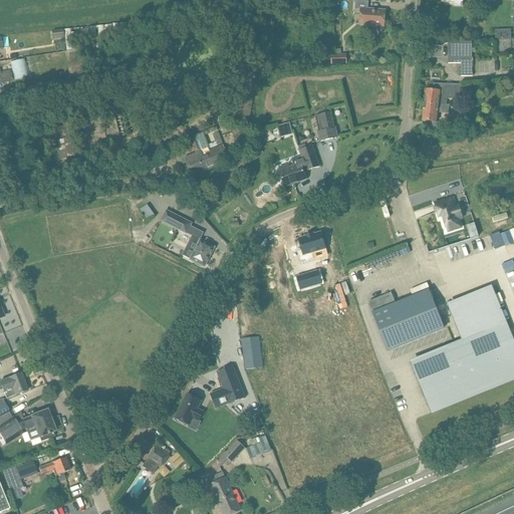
[(355,0),(354,8),(360,9),(359,25),(383,27),(383,22),(386,22),(388,21),(388,17),(387,15),(384,15),(384,10),(367,9),(368,1),(355,0)]
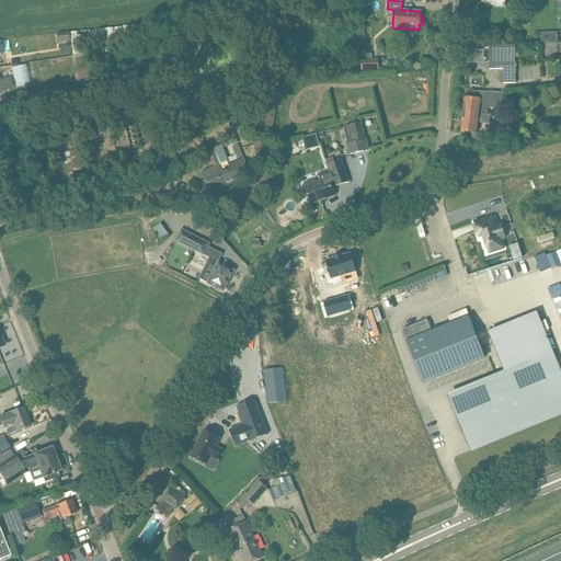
[(185,20),(158,23),(158,30),(186,26),(185,20)]
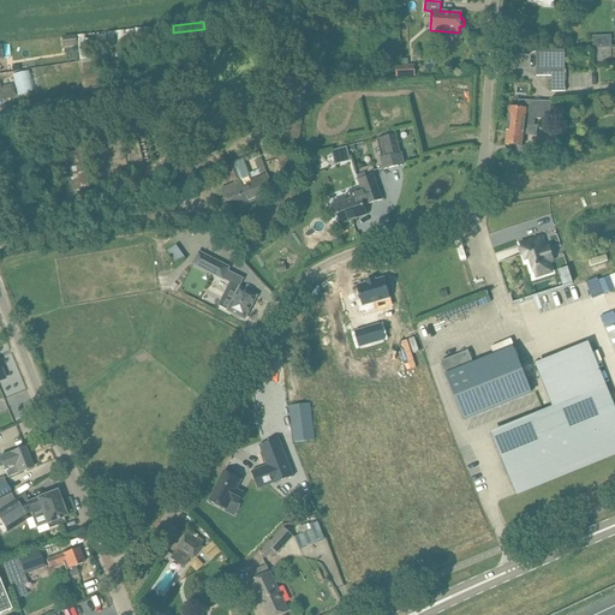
[(77,35),(63,36),(64,47),(78,46),(77,36),(77,35)]
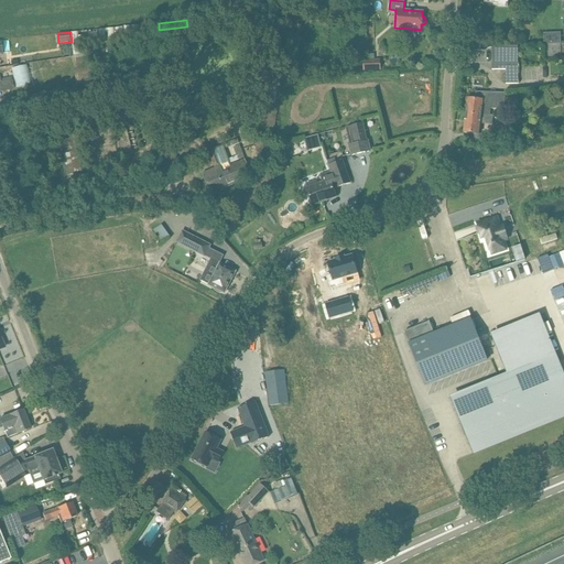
[(560,33),(544,33),(544,44),(546,44),(549,44),(560,44),(560,33)]
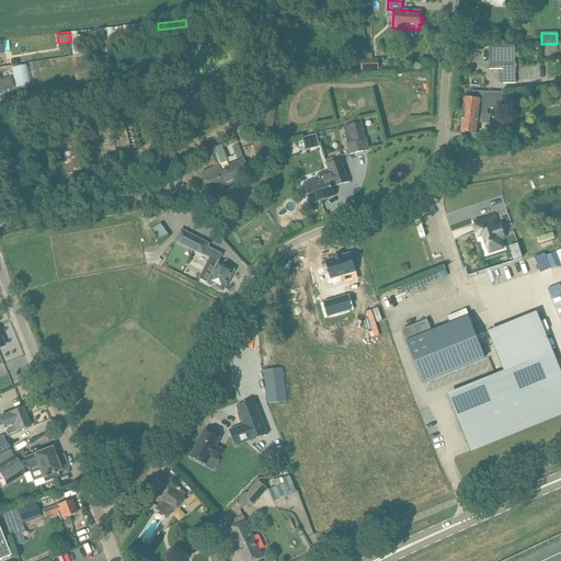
[(544,44),(544,59),(559,59),(559,44),(546,44),(544,44)]
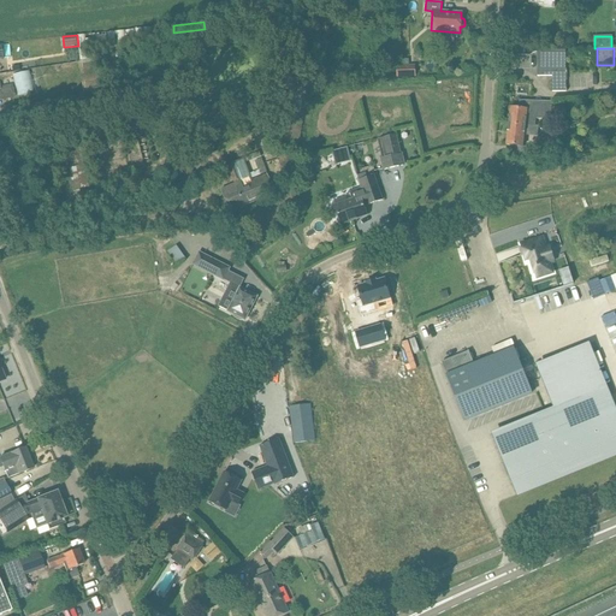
[(503,49),(503,69),(507,69),(508,69),(509,55),(529,54),(537,51),(537,49),(503,49)]
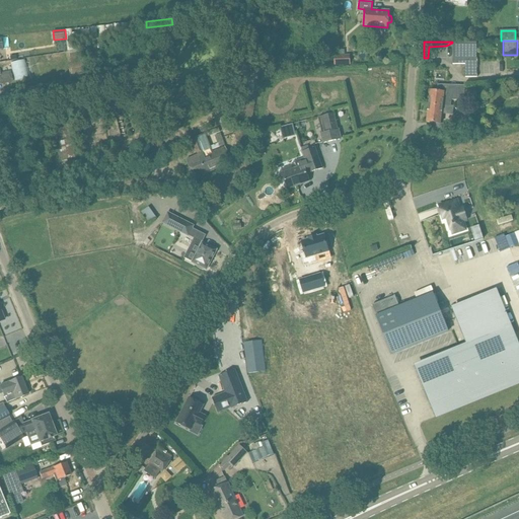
[(476,42),(452,42),(452,43),(452,65),(455,65),(464,64),(464,76),(476,76),(476,58),(476,42)]
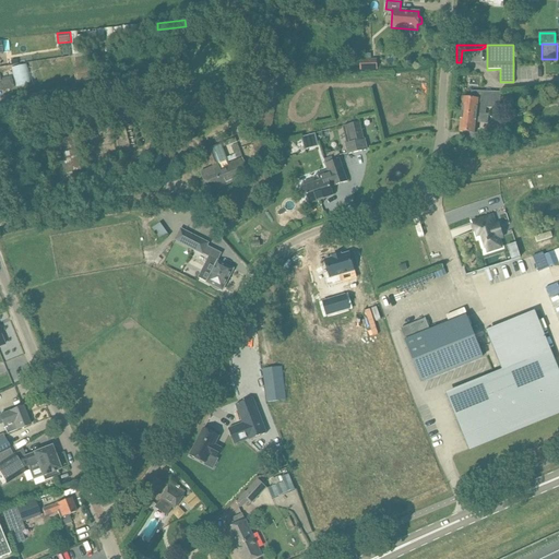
[(377,59),(359,60),(359,71),(377,70),(377,59)]
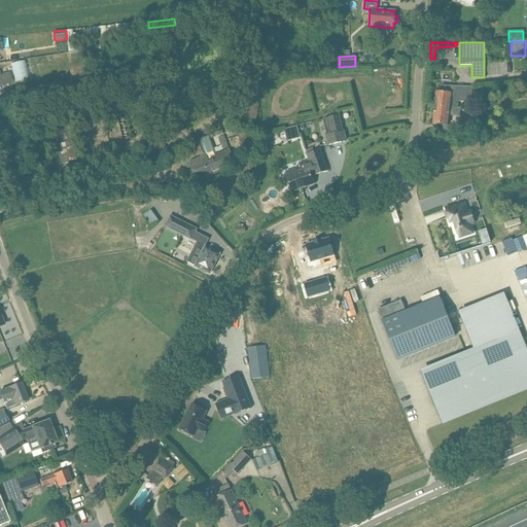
[(26,61),(10,65),(14,82),(30,79),(26,61)]
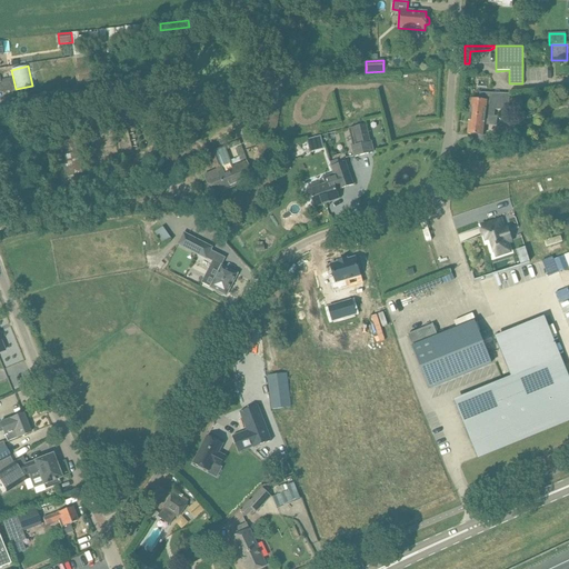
[(0,81),(0,85),(0,92),(13,90),(11,78),(0,79),(0,81)]
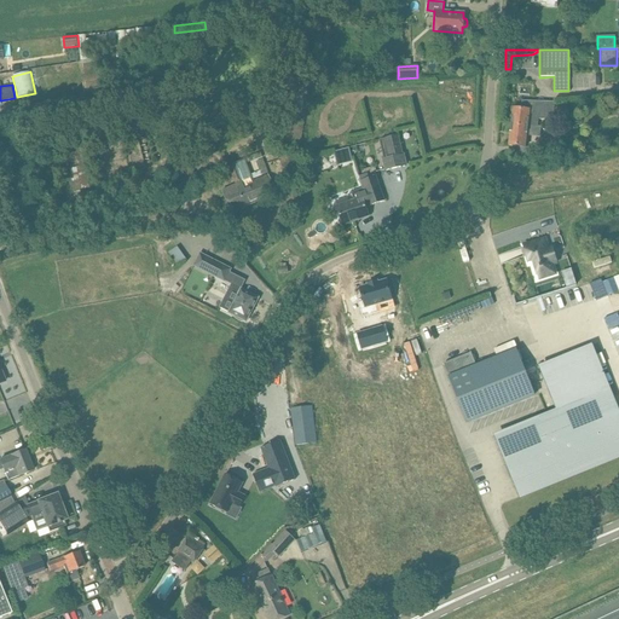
[(74,88),(65,88),(69,108),(76,106),(74,88)]
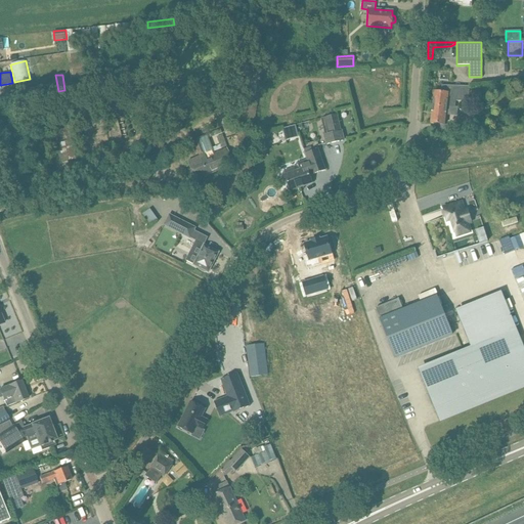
[(323,84),(309,86),(310,98),(325,96),(323,84)]
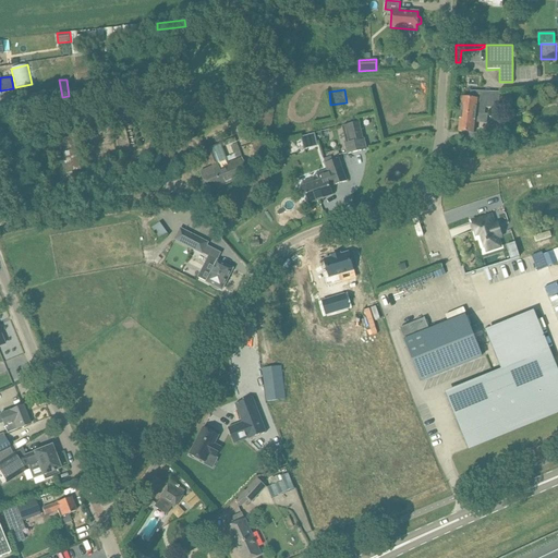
[(462,98),(461,112),(485,113),(486,109),(498,109),(498,97),(498,93),(498,92),(472,91),(471,99),(462,98)]
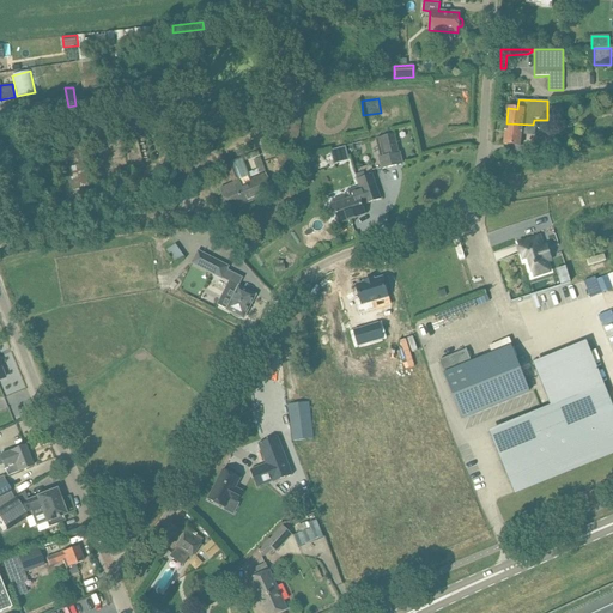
[(547,107),(547,120),(563,120),(563,107),(547,107)]
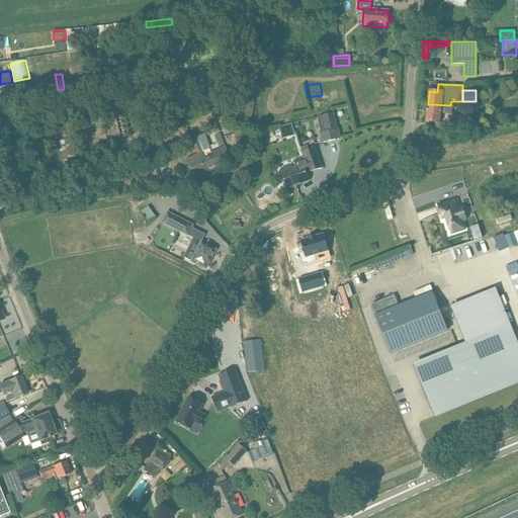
[(38,94),(21,97),(22,102),(39,99),(38,94)]
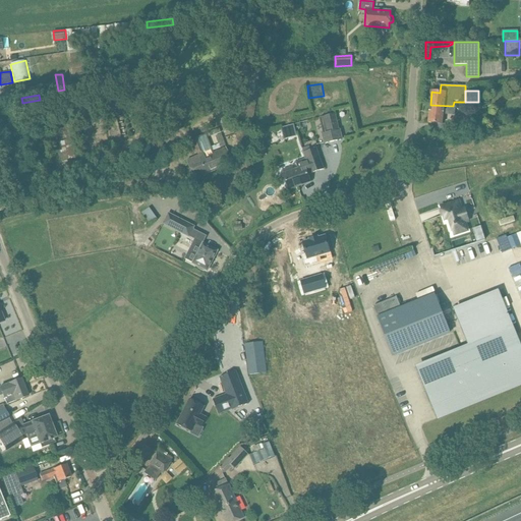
[(11,98),(0,99),(0,112),(13,110),(11,98)]
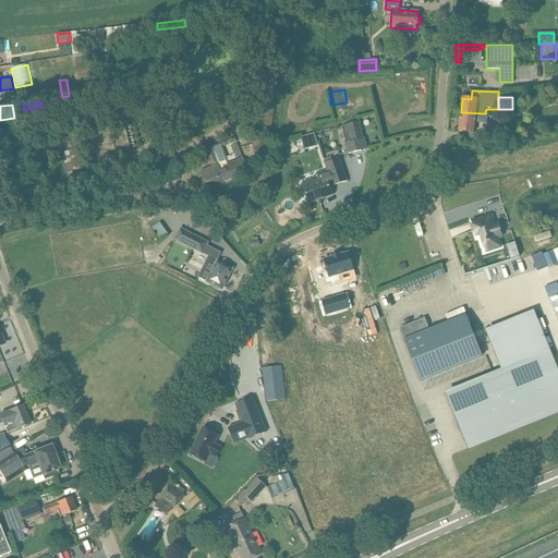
[(291,119),(307,116),(305,106),(289,109),(291,119)]
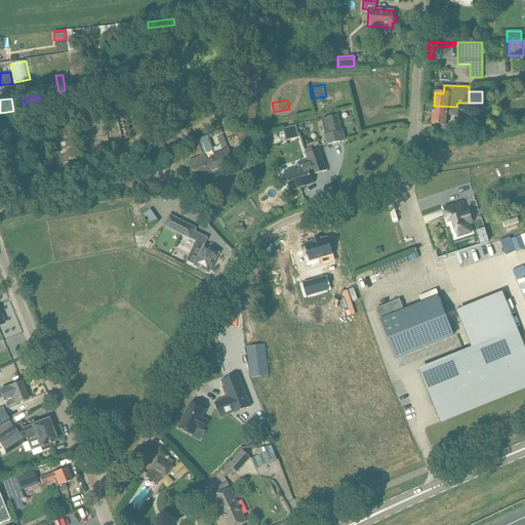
[(434,106),(432,124),(442,125),(446,125),(447,113),(459,115),(459,108),(456,107),(434,106)]
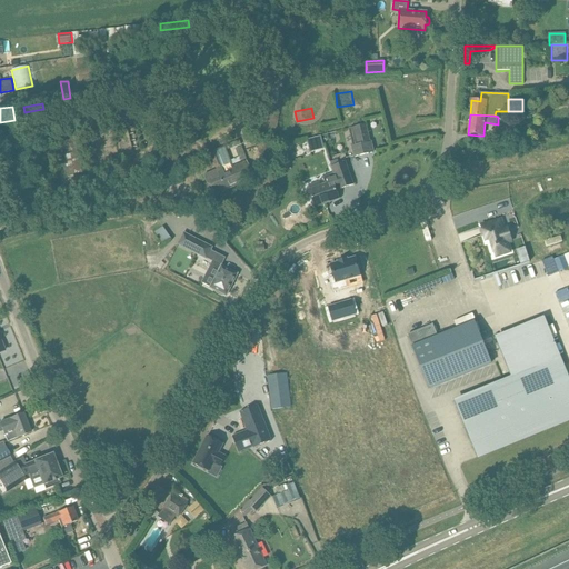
[(366,125),(348,129),(355,157),(372,153),(366,125)]
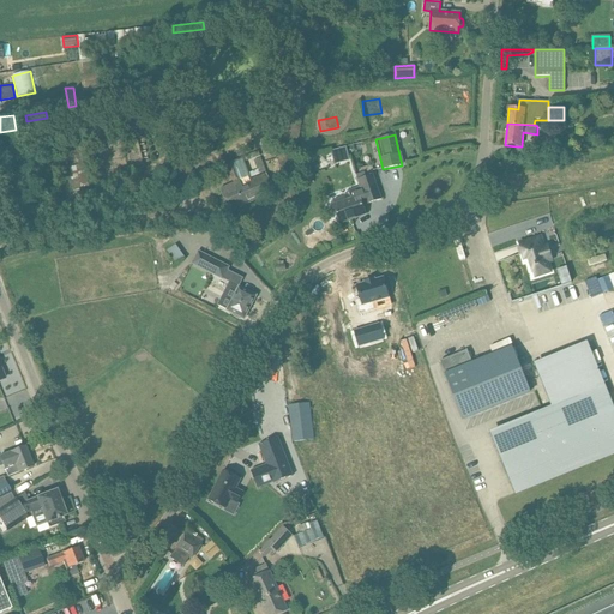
[(84,146),(61,151),(70,191),(92,186),(84,146)]
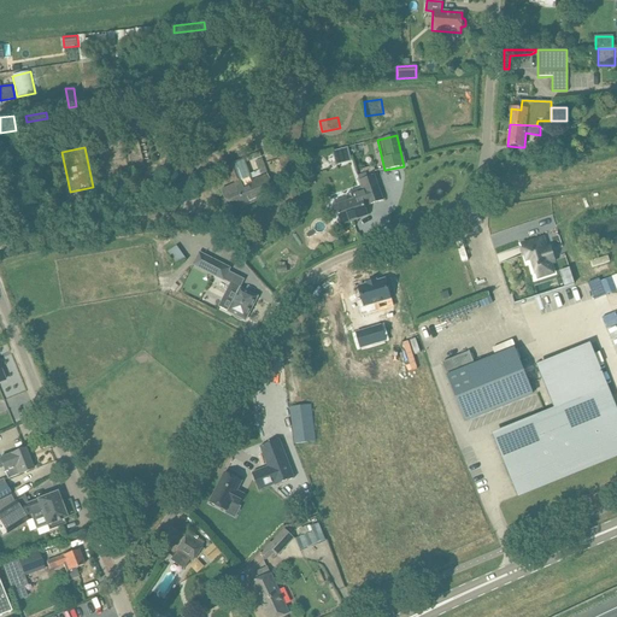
[(336,151),(334,152),(336,162),(350,158),(346,148),(336,151)]
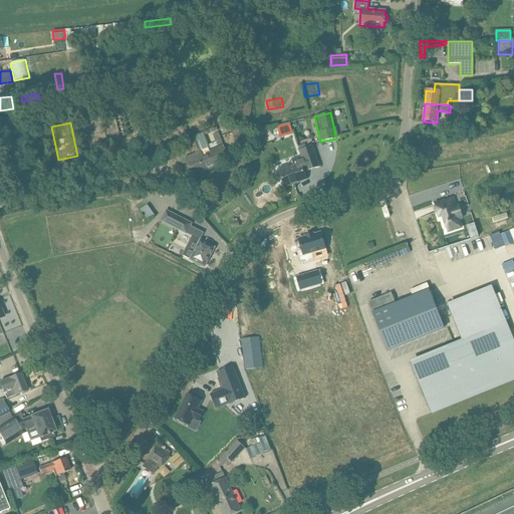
[(203,133),(194,136),(201,153),(210,150),(209,149),(208,145),(204,136),(203,133)]
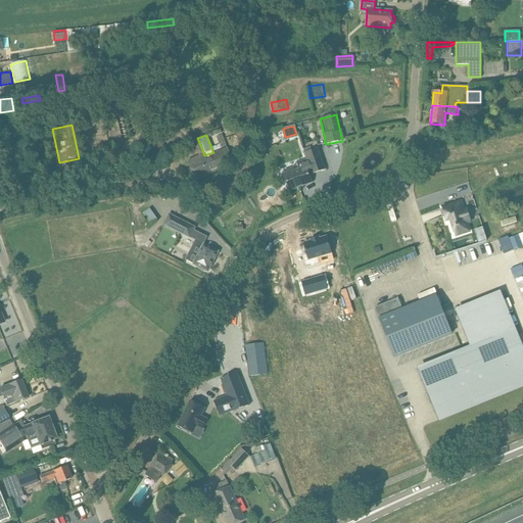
[(222,135),(216,137),(220,148),(226,146),(222,135)]
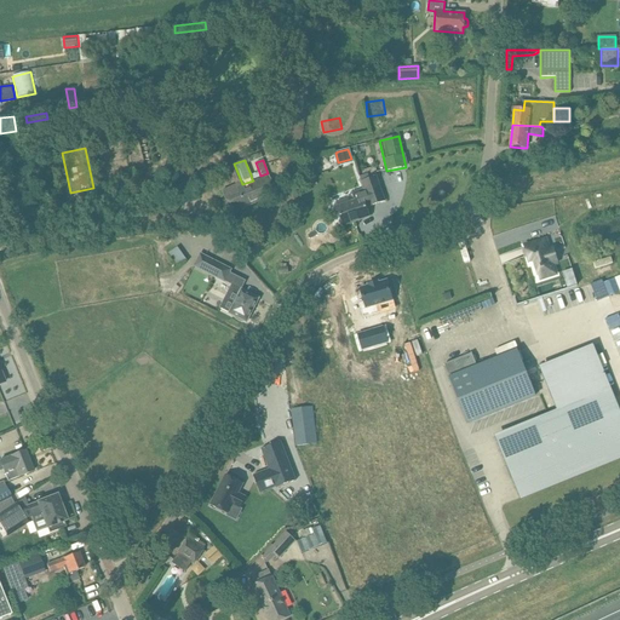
[(235,184),(225,190),(236,212),(277,191),(269,174),(262,177),(253,181),(242,184),(237,187),(236,184),(235,184)]
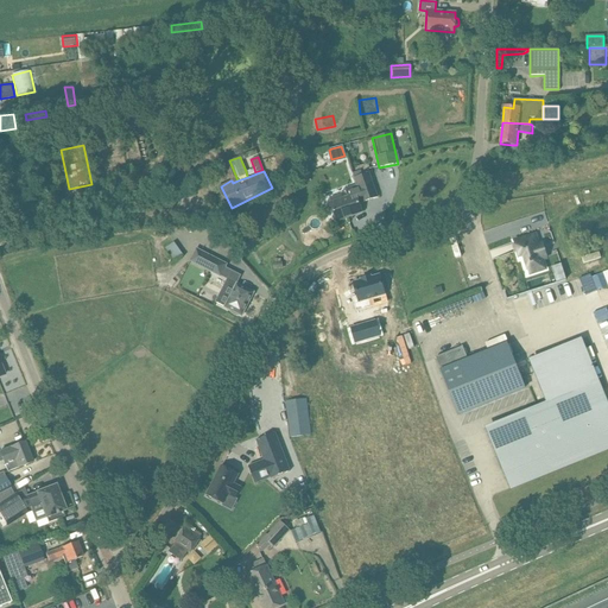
[(331,207),(329,209),(330,214),(334,214),(336,221),(362,213),(359,202),(362,201),(362,203),(378,197),(369,173),(354,178),(356,185),(344,189),(348,197),(330,203),(331,207)]
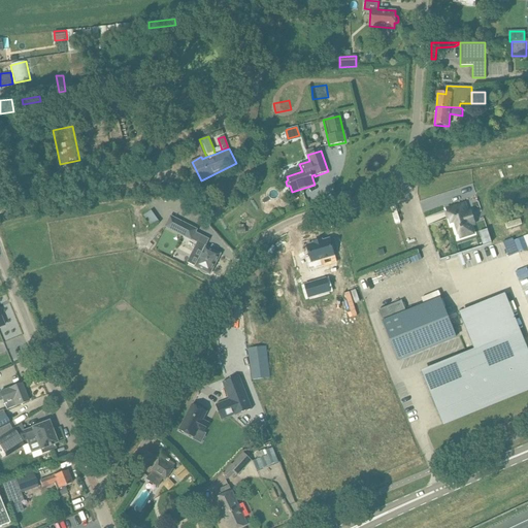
[(254,154),(243,157),(244,162),(254,180),(254,154)]
